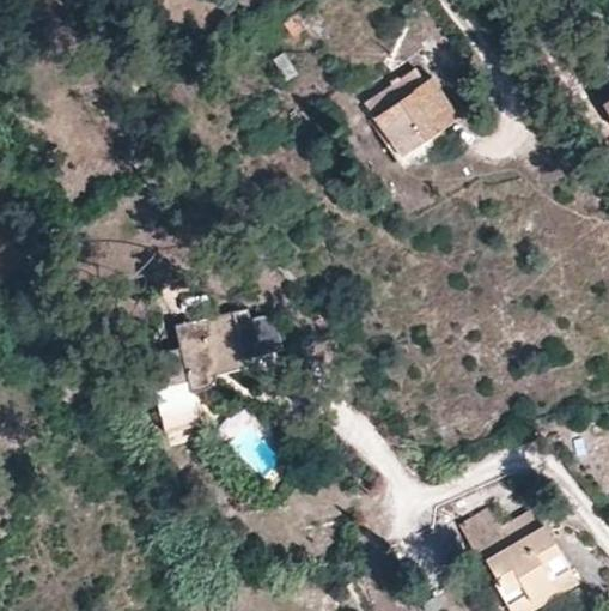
[(414,70),(365,102),(400,156),(456,118),(430,77),(422,83),(414,70)]
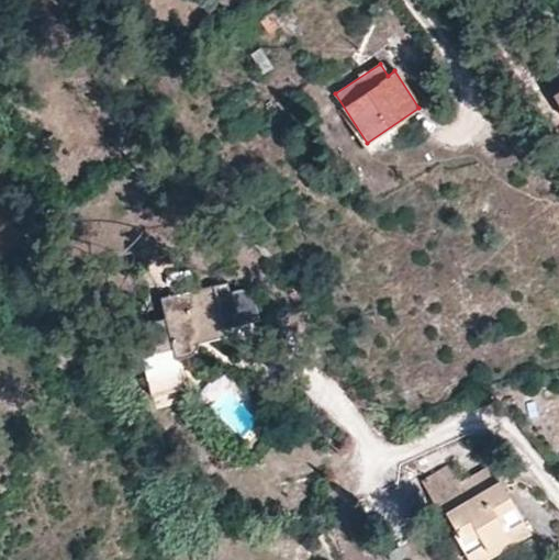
[(197,349),(198,344),(193,334),(203,333),(205,342),(225,337),(223,328),(257,321),(248,287),(228,292),(225,283),(159,298),(163,317),(157,318),(153,320),(149,321),(146,321),(144,323),(142,326),(140,331),(140,334),(145,356),(141,355),(148,395),(181,389),(175,361),(178,361),(182,361),(188,359),(191,357),(194,354),(197,349)]
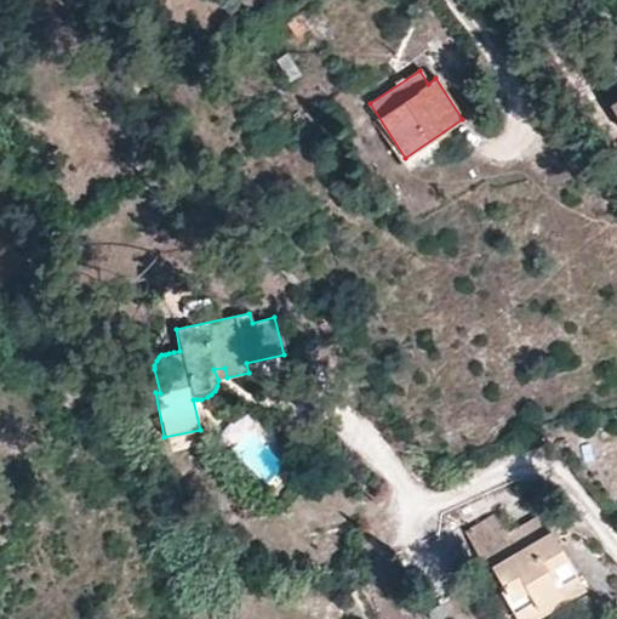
[(218,380),(227,378),(224,368),(213,369),(218,380)]
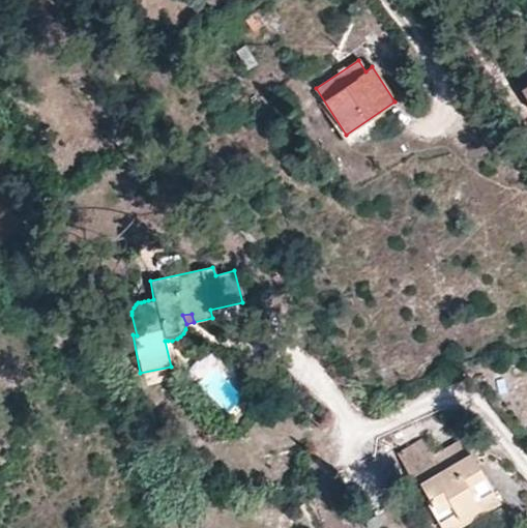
[(429,506),(439,524),(455,514),(462,525),(499,503),(461,440),(429,460),(434,466),(416,477),(433,504),(429,506)]
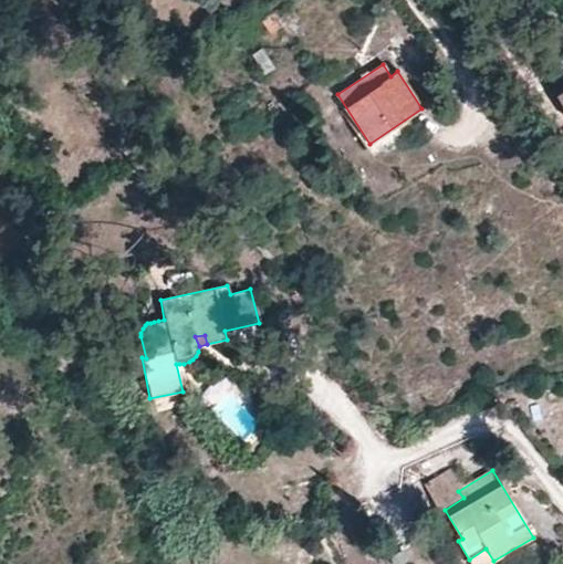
[(489,563),(493,561),(486,549),(469,560),(471,563),(489,563)]
